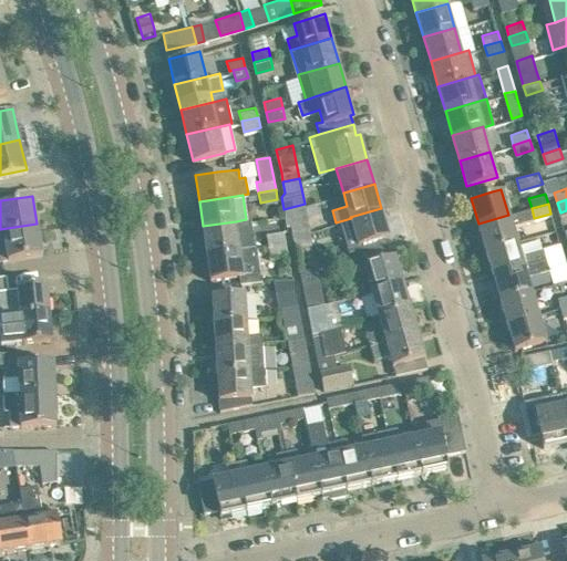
[(389,235),(381,208),(350,217),(351,218),(358,241),(347,245),(350,255),(388,245),(384,236),(389,235)]
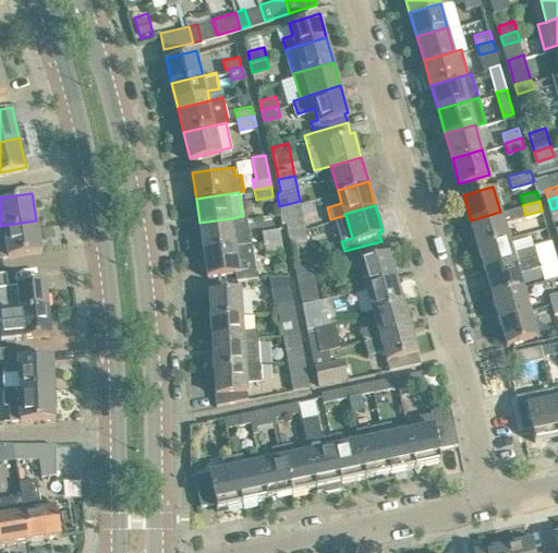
[(508,236),(504,221),(525,215),(523,205),(500,212),(471,220),(477,244),(508,236)]
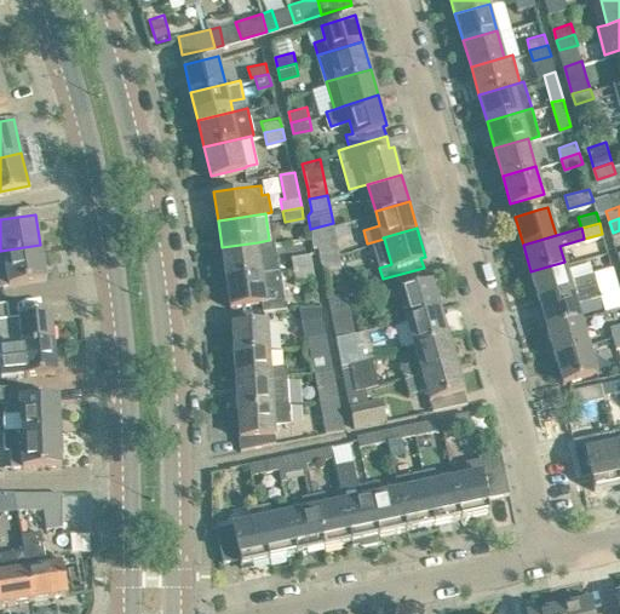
[(336,240),(317,244),(320,254),(338,251),(336,240)]
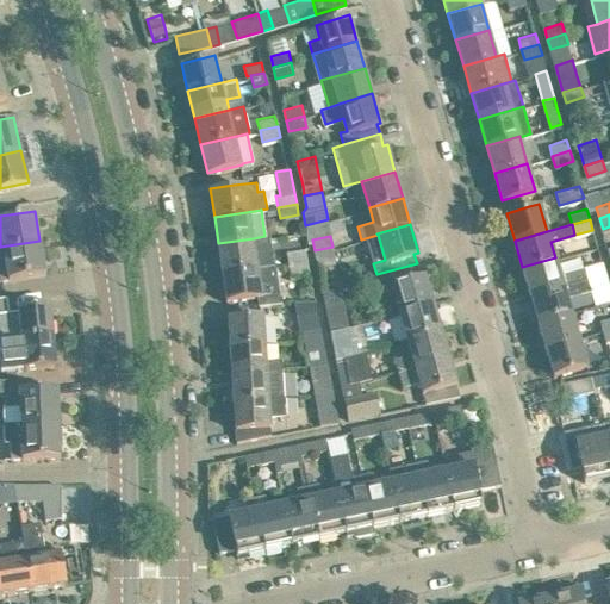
[(257,266),(254,238),(218,243),(222,272),(257,266)]
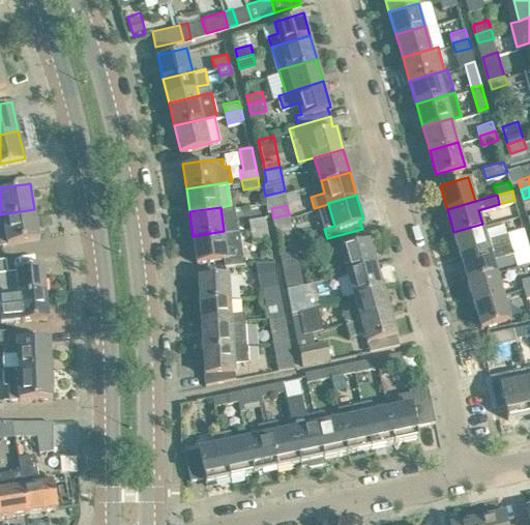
[(0,242),(39,236),(34,209),(0,214),(0,242)]
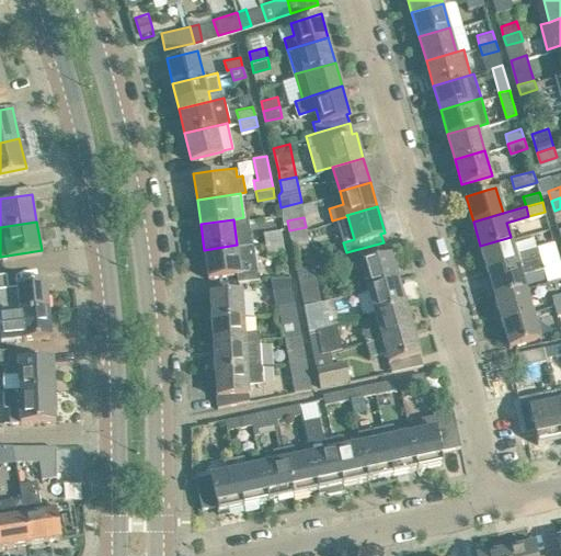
[(308,237),(306,227),(289,230),(292,240),(308,237)]
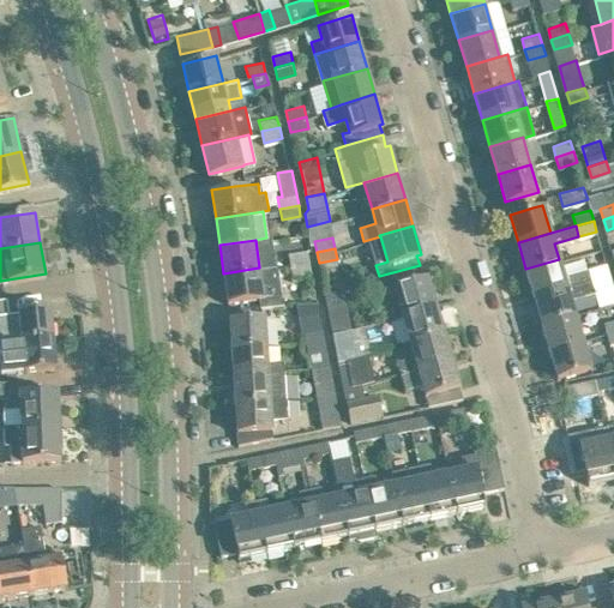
[(288,253),(290,264),(308,260),(307,250),(288,253)]
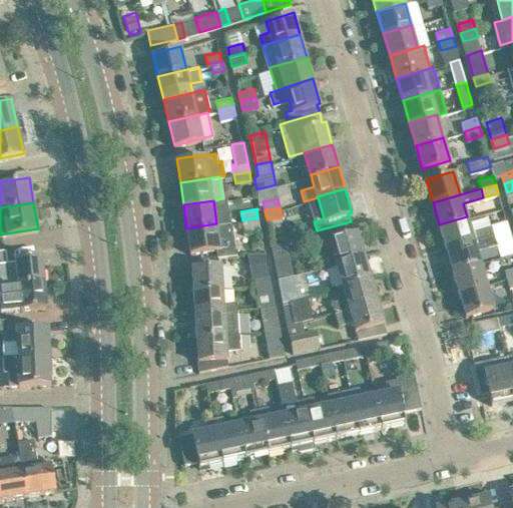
[(471,230),(467,216),(439,224),(446,247),(494,233),(491,224),(471,230)]
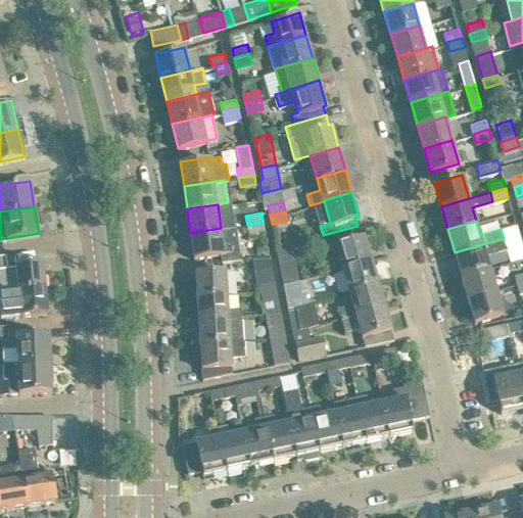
[(265,231),(263,222),(247,225),(249,234),(265,231)]
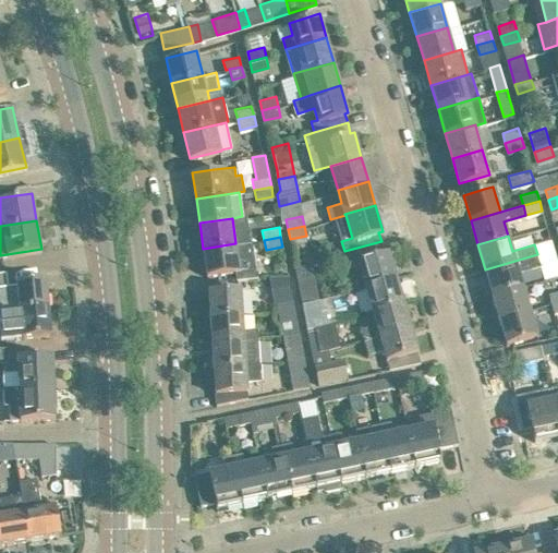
[(550,240),(534,244),(537,254),(554,250),(550,240)]
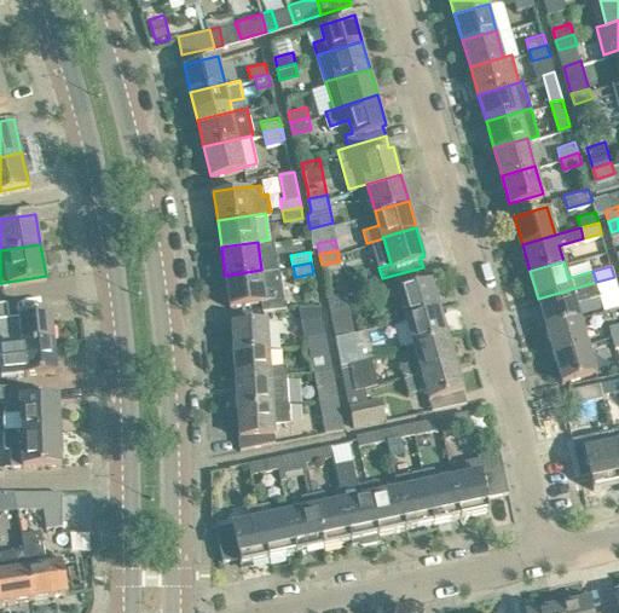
[(279,267),(261,270),(225,276),(230,304),(261,300),(262,308),(285,306),(279,267)]
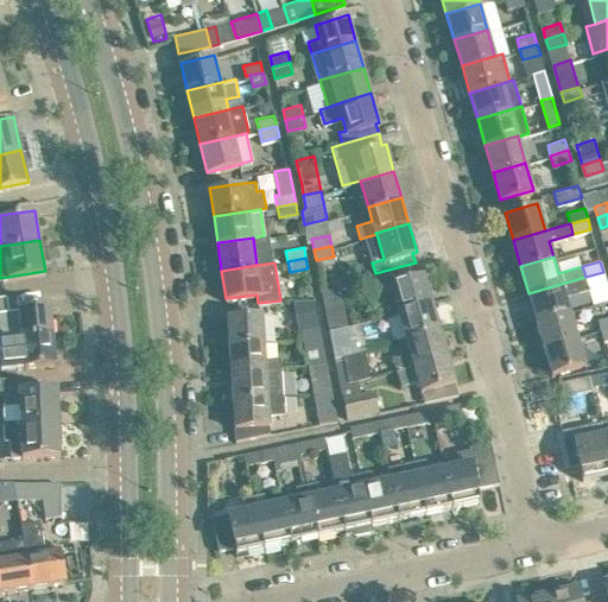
[(416,264),(416,263),(375,273),(379,286),(390,284),(397,310),(431,301),(423,273),(410,277),(406,266),(416,264)]
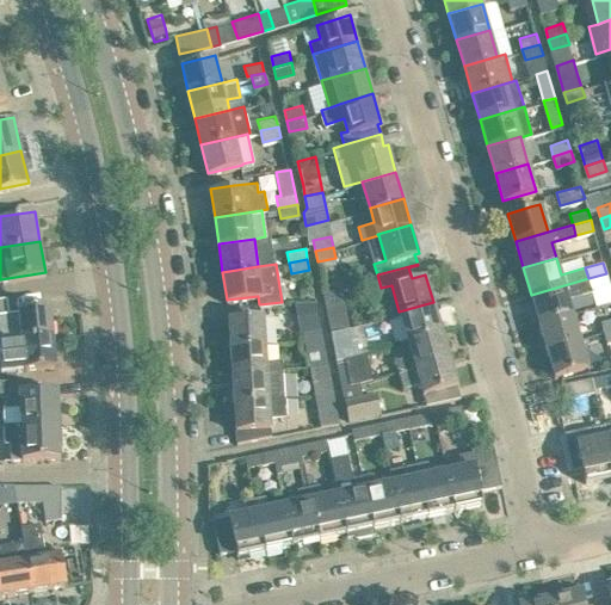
[(609,283),(606,273),(588,278),(591,289),(609,283)]
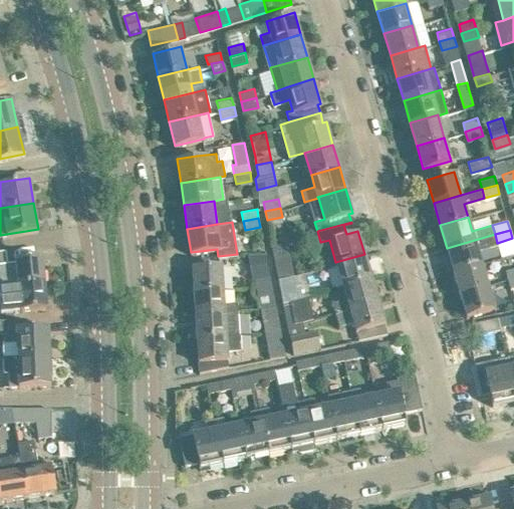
[(481,262),(477,250),(498,244),(497,243),(495,234),(447,248),(453,270),(481,262)]
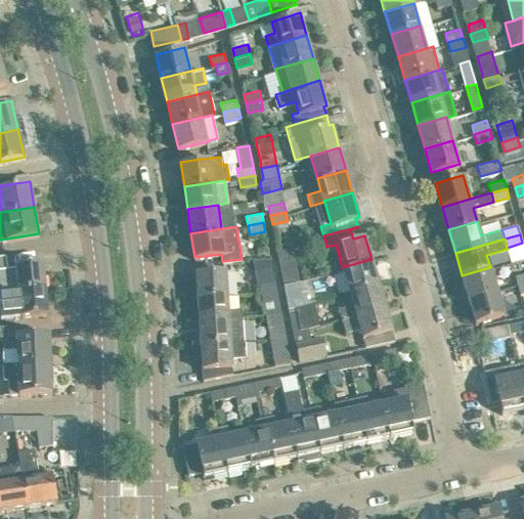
[(277,250),(282,273),(284,283),(299,279),(292,247),(277,250)]
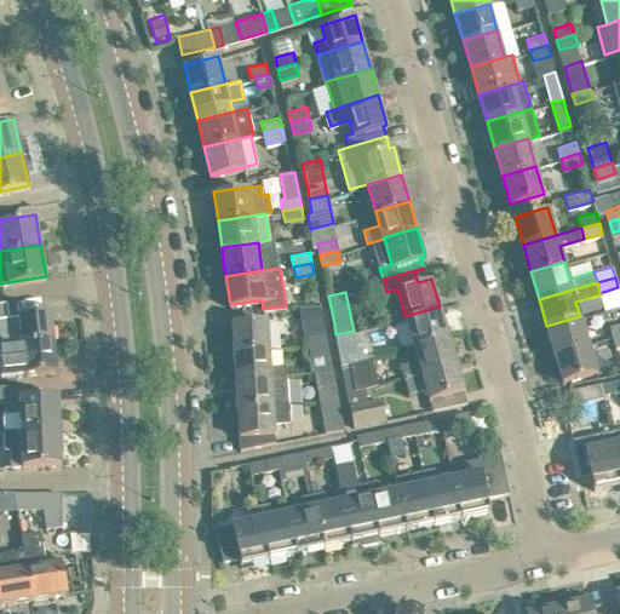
[(50,307),(26,309),(18,310),(18,314),(9,315),(6,299),(0,299),(0,343),(21,342),(53,339),(50,307)]
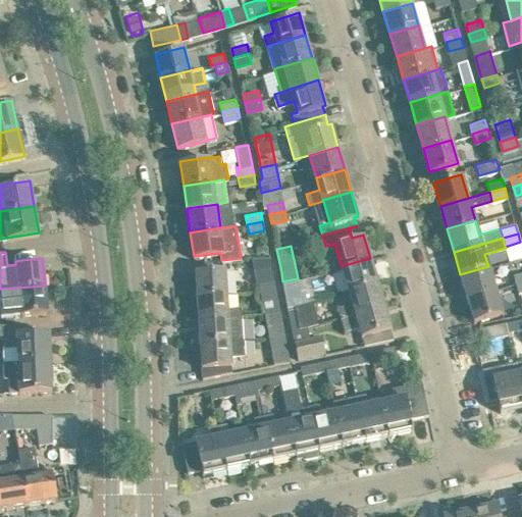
[(376,280),(370,258),(341,266),(348,289),(376,280)]
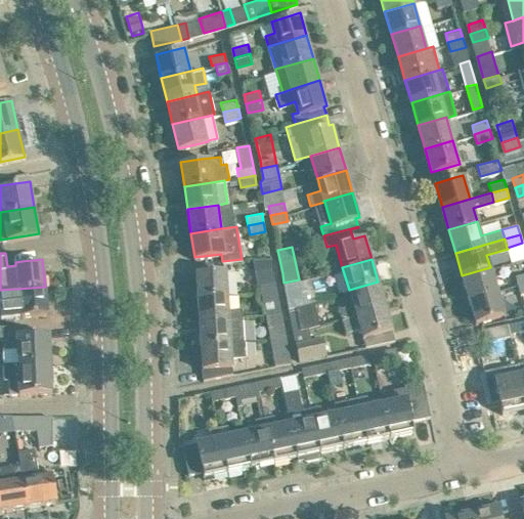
[(496,290),(490,267),(462,275),(469,298),(496,290)]
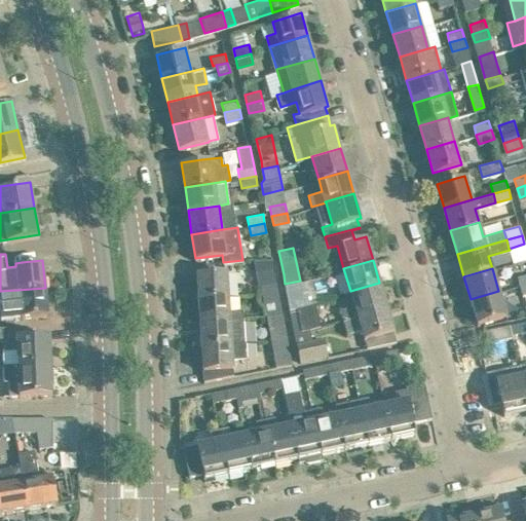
[(227,270),(217,271),(196,272),(198,297),(228,296),(227,270)]
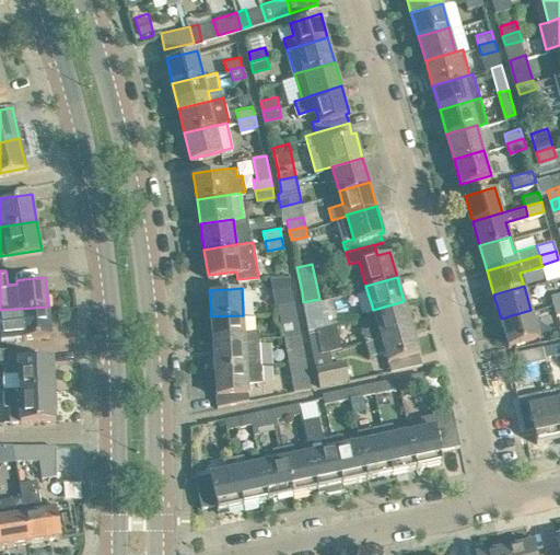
[(559,290),(550,295),(553,304),(559,301),(559,290)]
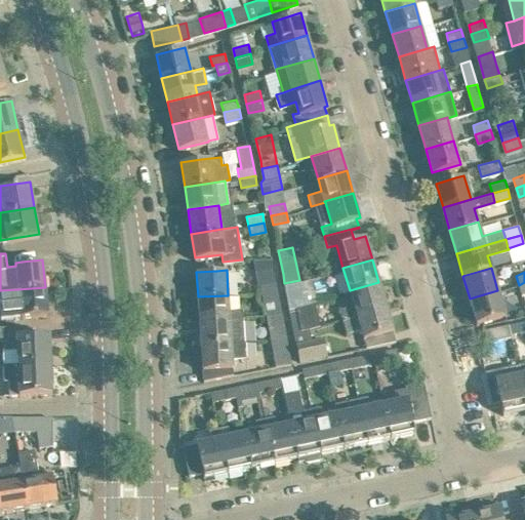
[(259,283),(261,292),(277,289),(275,280),(259,283)]
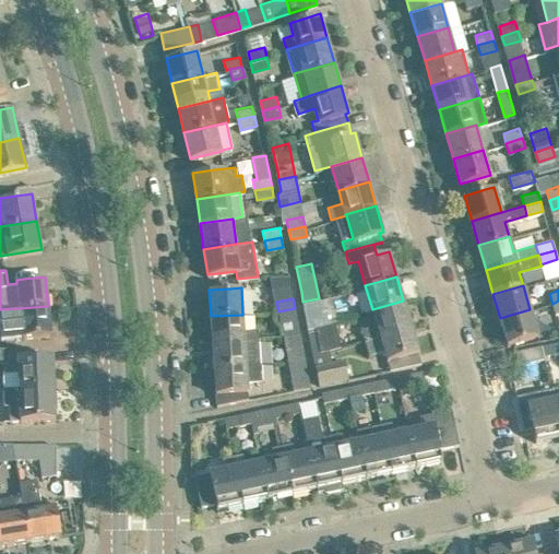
[(324,323),(321,308),(319,298),(302,302),(305,311),(308,329),(324,323)]
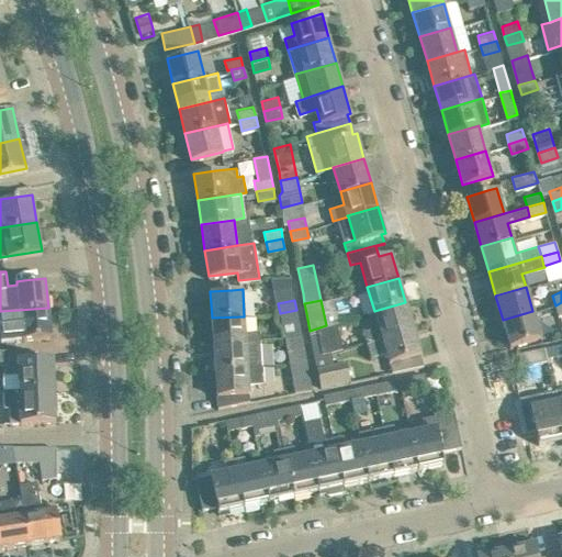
[(413,326),(405,302),(374,311),(379,325),(363,330),(367,340),(382,335),(413,326)]
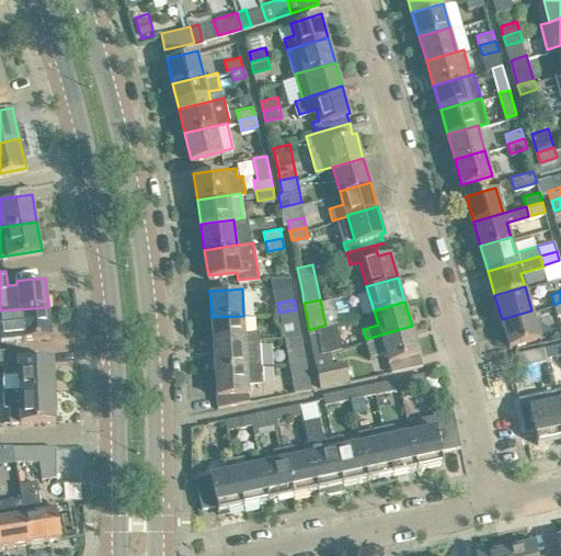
[(52,335),(48,307),(19,309),(0,310),(0,327),(1,340),(52,335)]
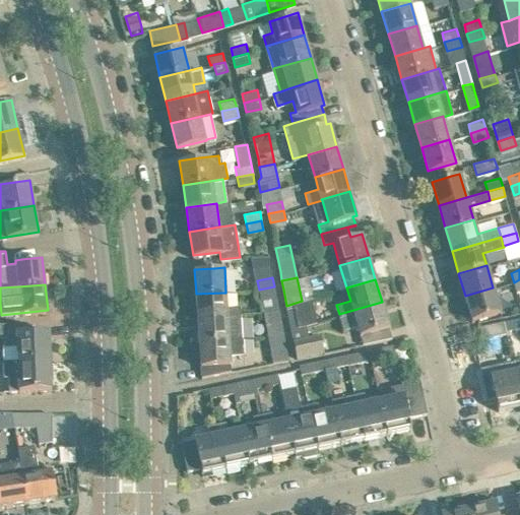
[(261,299),(262,299),(264,311),(263,311),(263,312),(279,310),(274,286),(259,290),(261,299)]
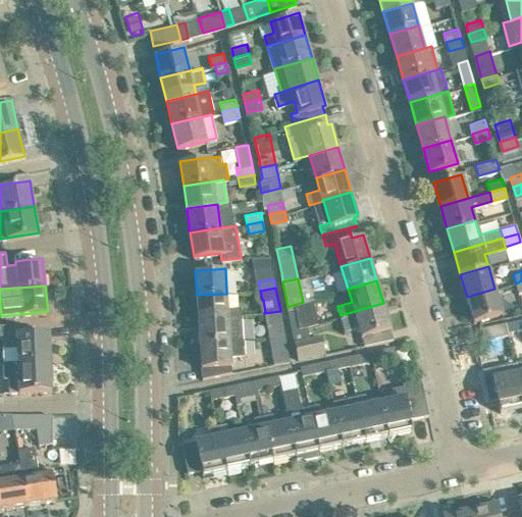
[(502,312),(494,289),(467,297),(473,320),(502,312)]
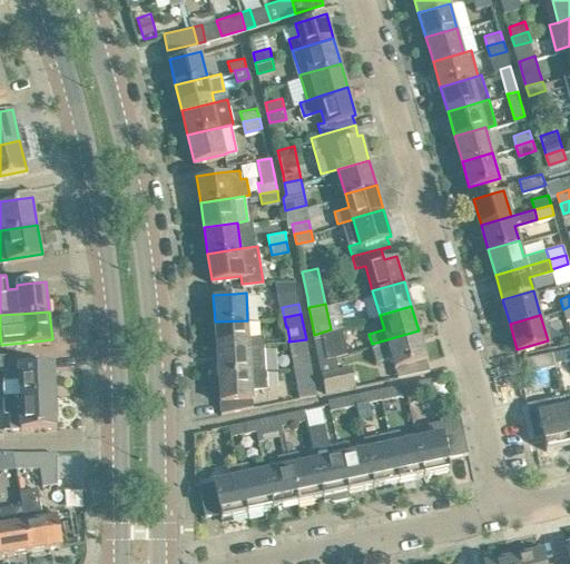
[(248,335),(247,320),(215,322),(216,347),(249,345),(264,344),(263,334),(248,335)]
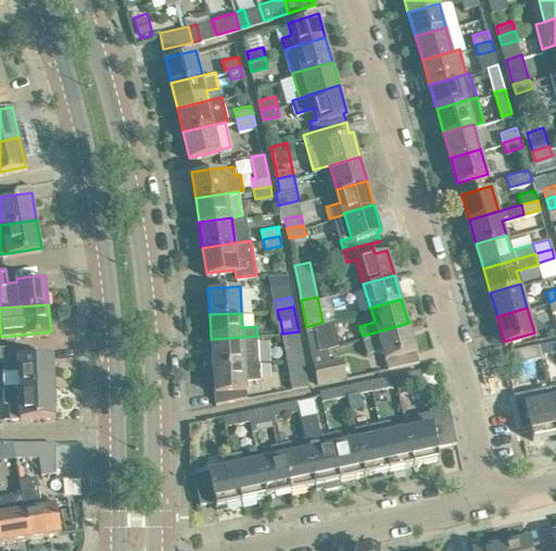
[(325,337),(323,322),(306,327),(308,340),(311,350),(327,348),(325,337)]
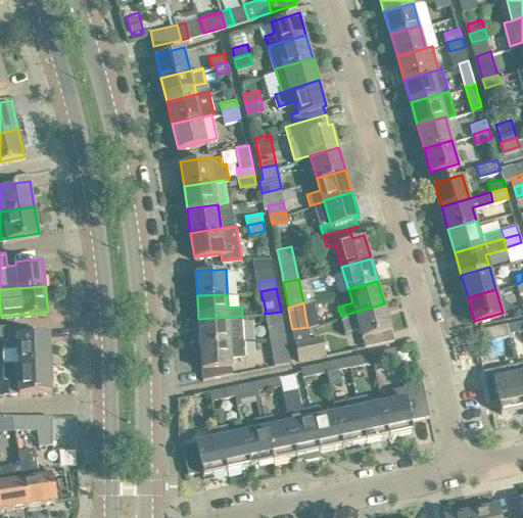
[(388,318),(384,303),(355,312),(341,316),(345,331),(360,327),(365,344),(393,338),(390,325),(388,318)]
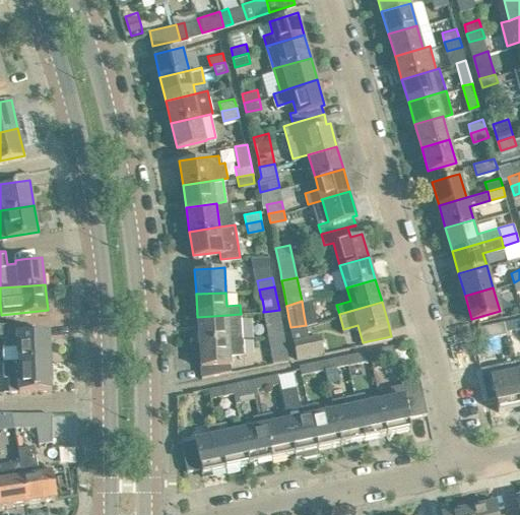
[(281,324),(279,310),(263,312),(268,336),(283,333),(281,324)]
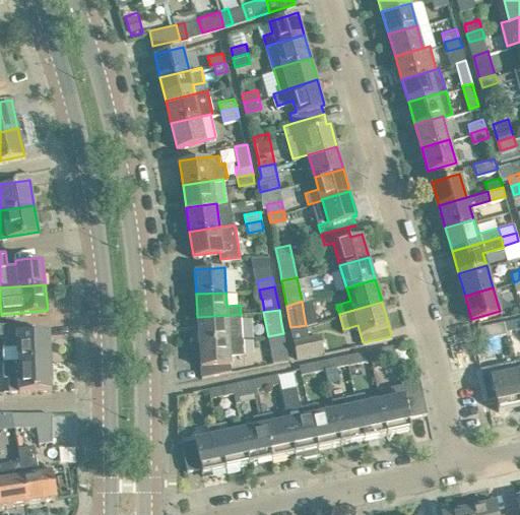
[(243,338),(241,314),(228,315),(197,317),(199,341),(243,338)]
